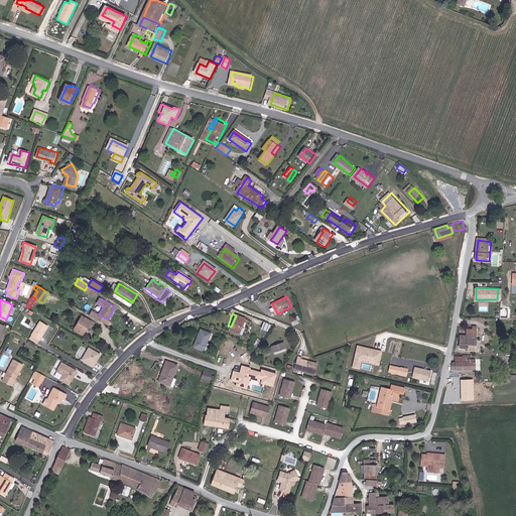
[(240,334),(245,318),(237,315),(232,331),(240,334)]
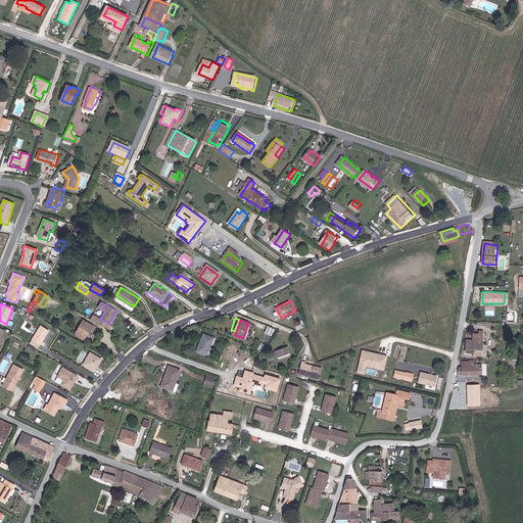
[(83,321),(76,334),(85,339),(92,326),(83,321)]
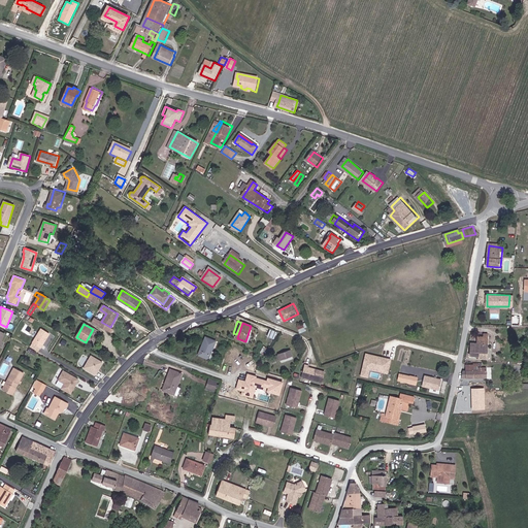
[(270,328),(267,336),(275,338),(277,331),(270,328)]
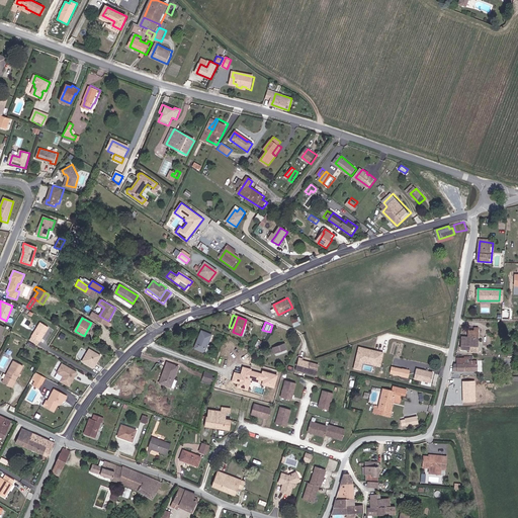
[(41,323),(33,337),(41,341),(50,327),(41,323)]
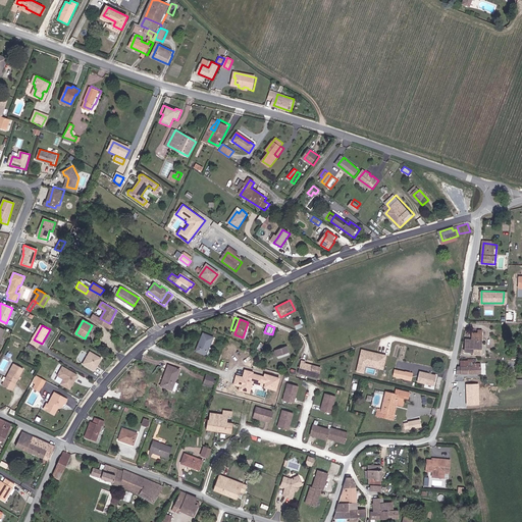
[(474,337),(483,338),(483,328),(480,328),(480,331),(474,331),(474,337)]
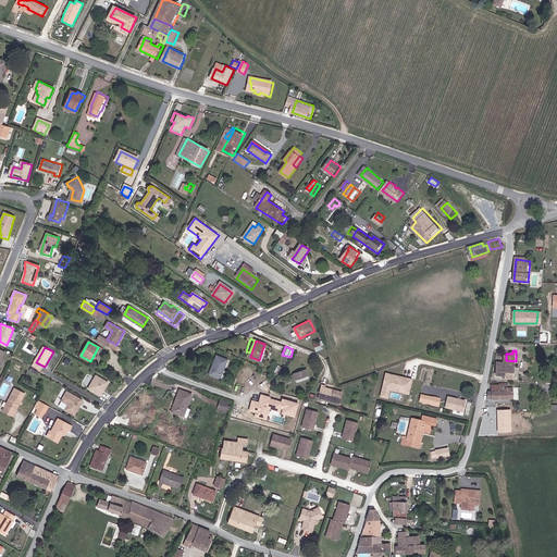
[(221,380),(229,361),(218,357),(210,375),(221,380)]
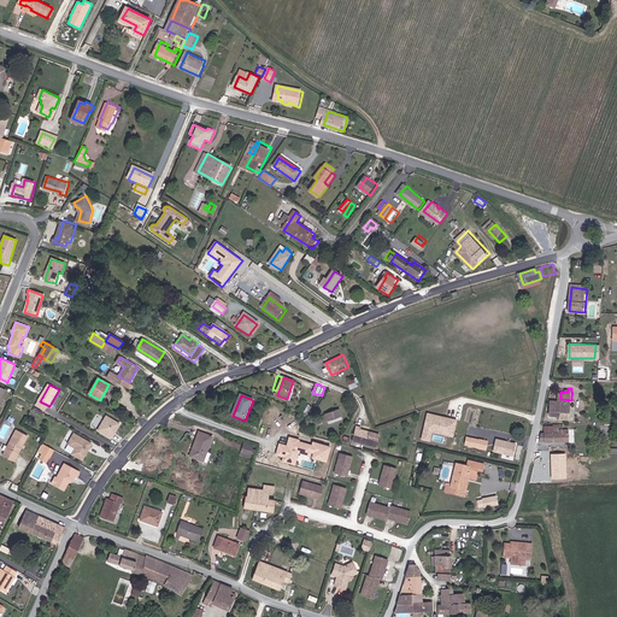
[(571,418),(571,400),(560,399),(560,400),(553,400),(552,415),(559,415),(559,418),(571,418)]
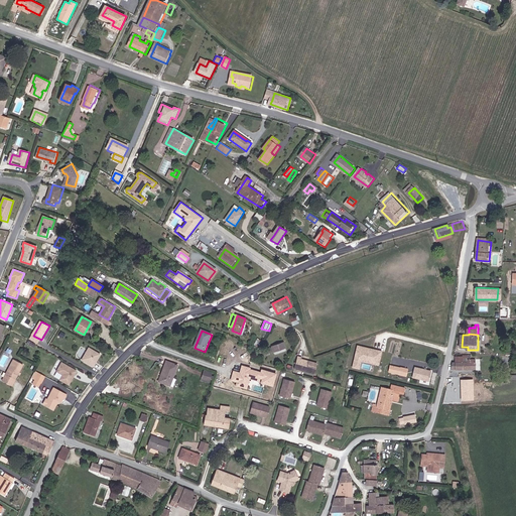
[(273,345),(275,351),(287,347),(284,341),(273,345)]
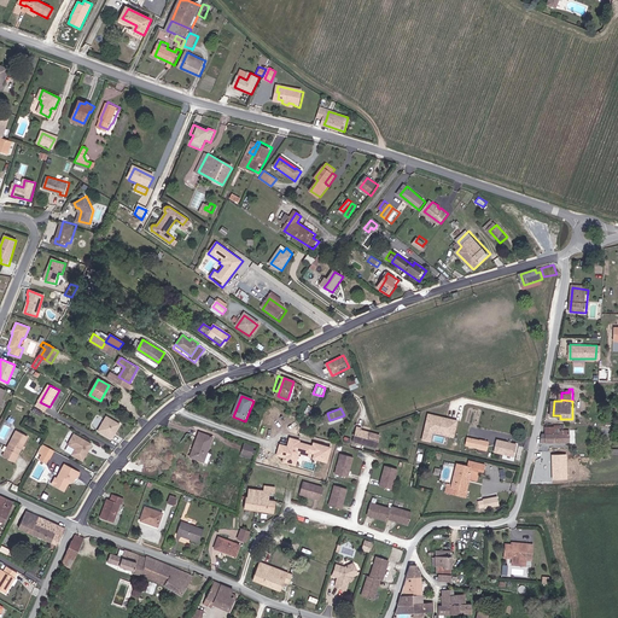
[(458,420),(427,413),(421,439),(431,442),(433,433),(453,438),(458,420)]
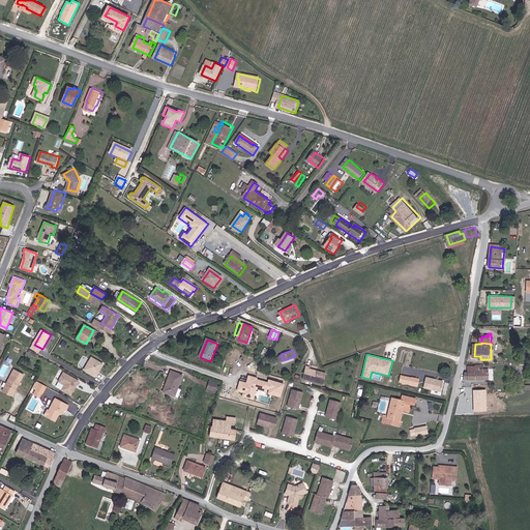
[(93,357),(86,370),(98,377),(100,373),(99,373),(105,363),(93,357)]
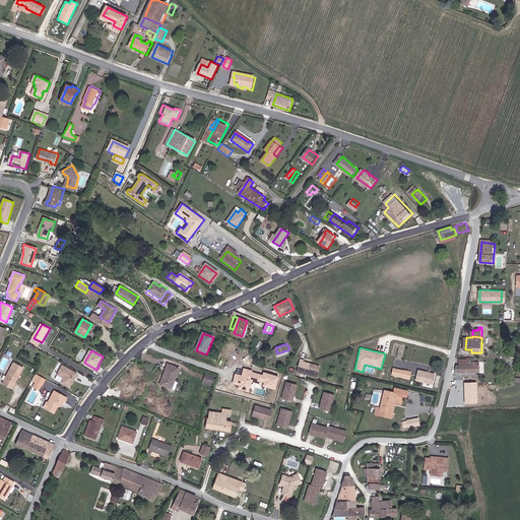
[(460,365),(458,365),(458,371),(482,371),(482,361),(473,361),(473,358),(467,358),(468,360),(460,360),(460,365)]
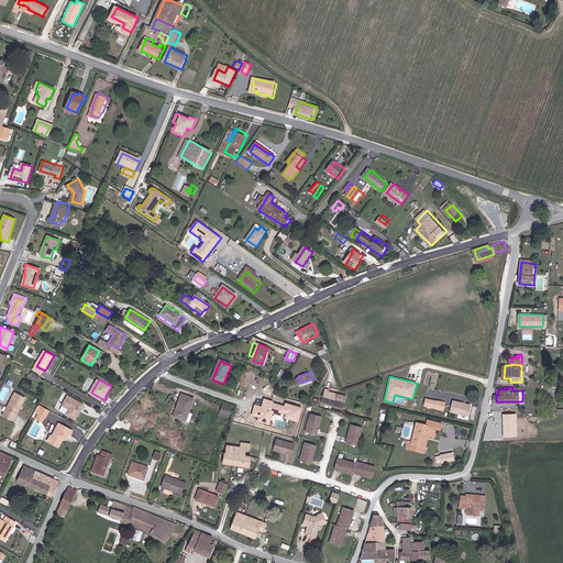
[(330,390),(326,389),(322,401),(344,408),(346,396),(330,392),(330,390)]
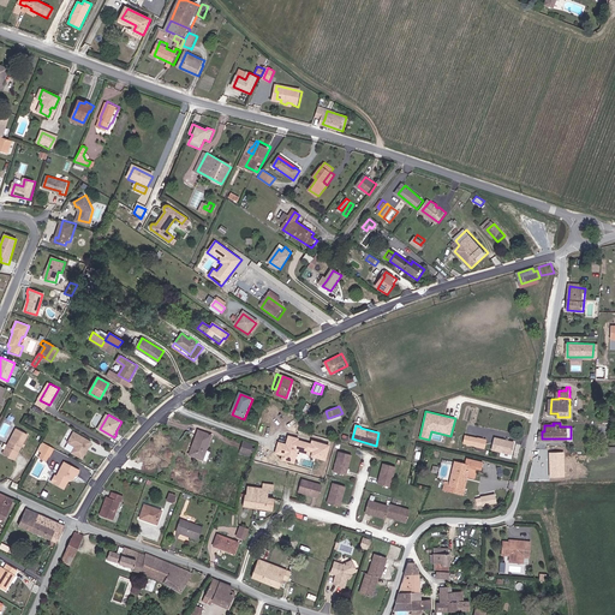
[(207,459),(215,434),(202,429),(193,454),(207,459)]
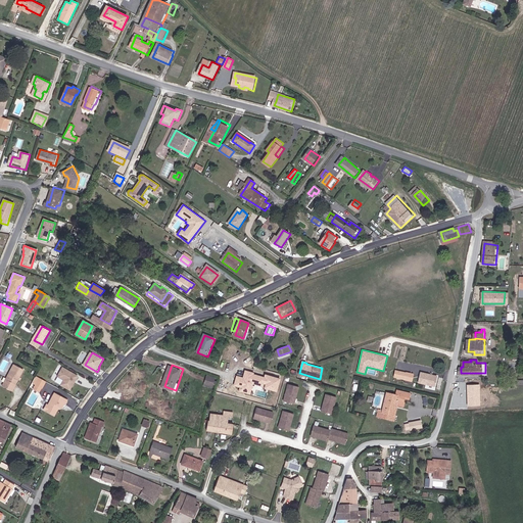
[(24,373),(14,368),(6,384),(10,385),(8,388),(15,392),(18,385),(18,384),(20,379),(21,377),(24,373)]
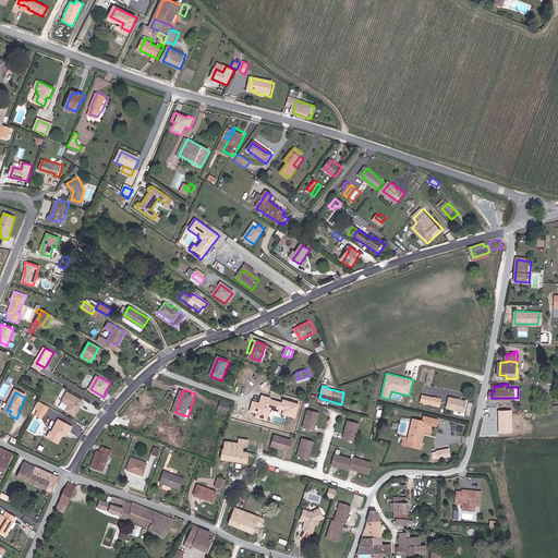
[(72,405),(70,409),(79,413),(85,401),(70,392),(65,402),(72,405)]
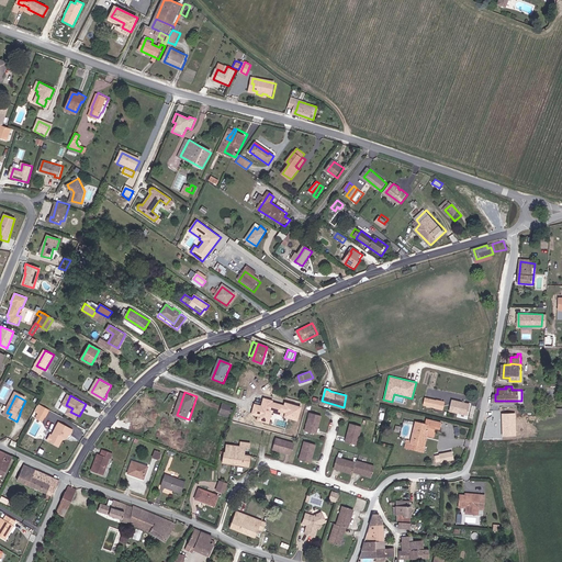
[(298,422),(302,407),(284,403),(284,405),(273,402),(273,401),(263,398),(261,405),(254,403),(250,415),(258,417),(257,420),(269,424),(271,414),(283,417),(283,418),(298,422)]
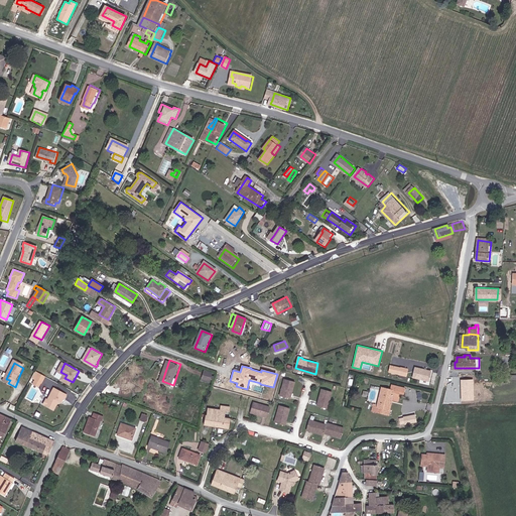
[(409,371),(392,368),(390,373),(407,377),(409,371)]
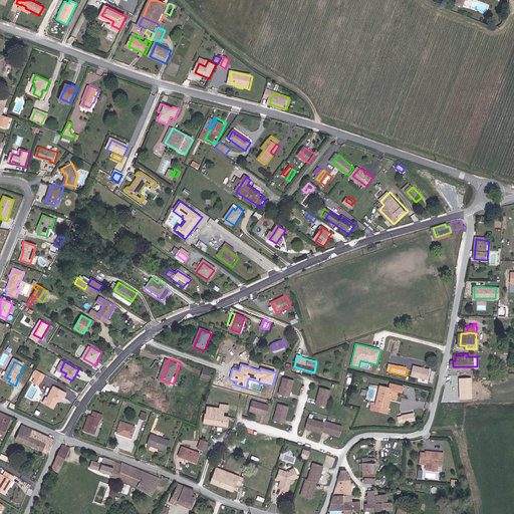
[(431,370),(414,366),(412,375),(429,379),(431,370)]
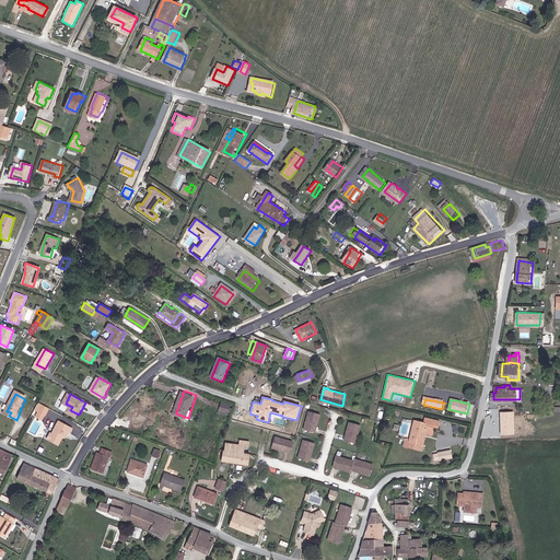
[(311,412),(305,430),(314,433),(317,422),(319,423),(322,416),(311,412)]
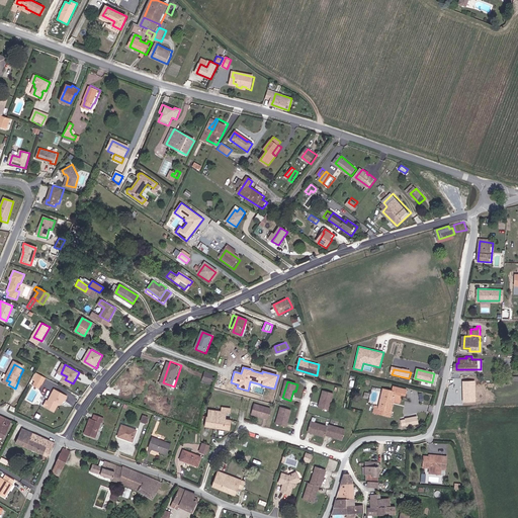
[(475,381),(462,381),(463,402),(476,402),(475,381)]
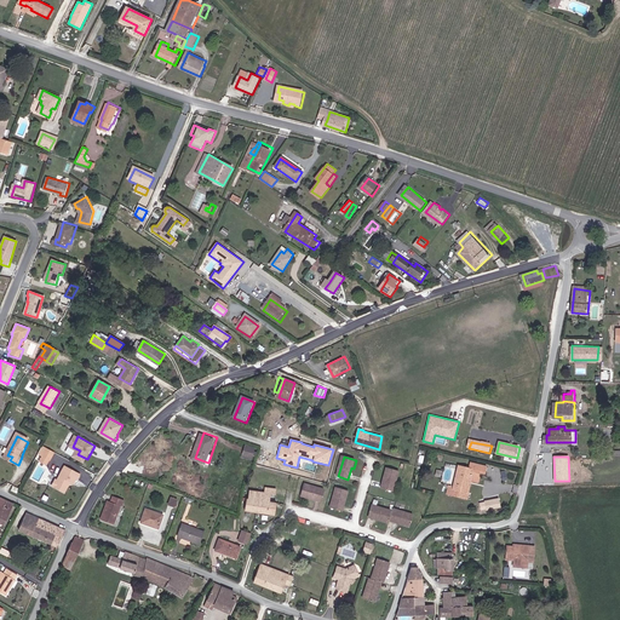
[(454,489),(451,488),(449,495),(469,500),(470,493),(469,492),(466,492),(470,475),(472,476),(478,477),(480,471),(486,472),(487,465),(471,461),(470,469),(459,466),(454,489)]
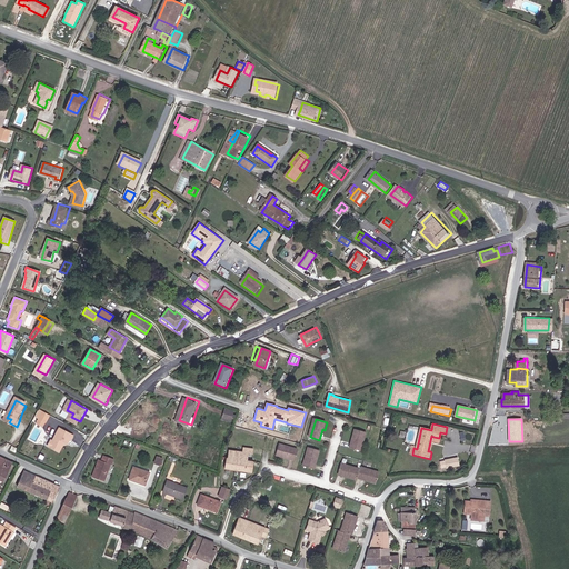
[(62,428),(58,438),(66,442),(67,441),(70,442),(71,443),(73,439),(75,439),(77,435),(62,428)]
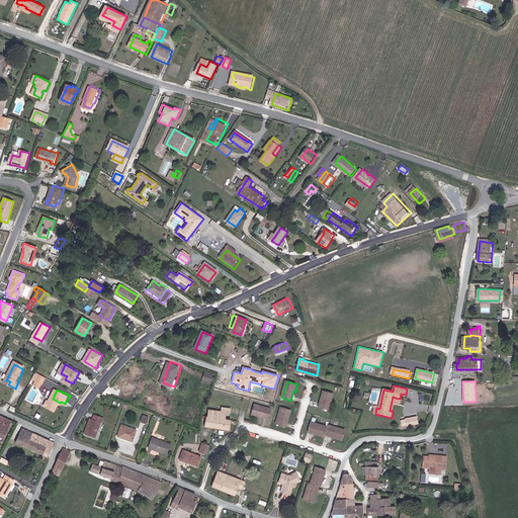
[(325,392),(323,400),(325,401),(322,410),(331,412),(335,395),(325,392)]
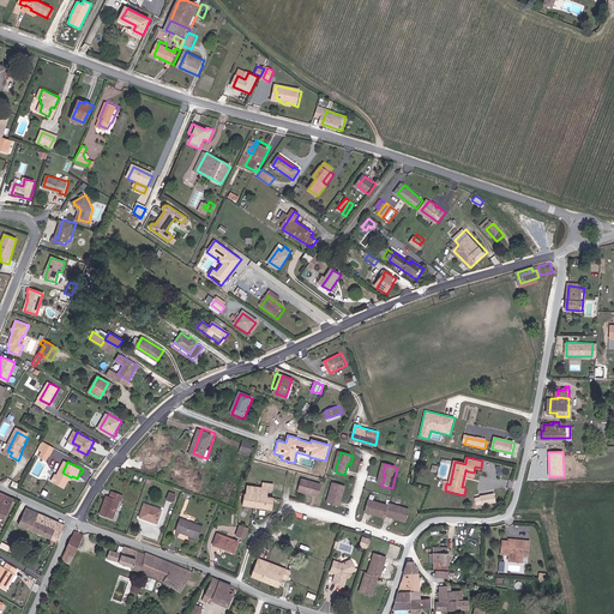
[(462,487),(464,487),(467,476),(474,477),(475,473),(474,473),(468,471),(465,470),(462,487)]
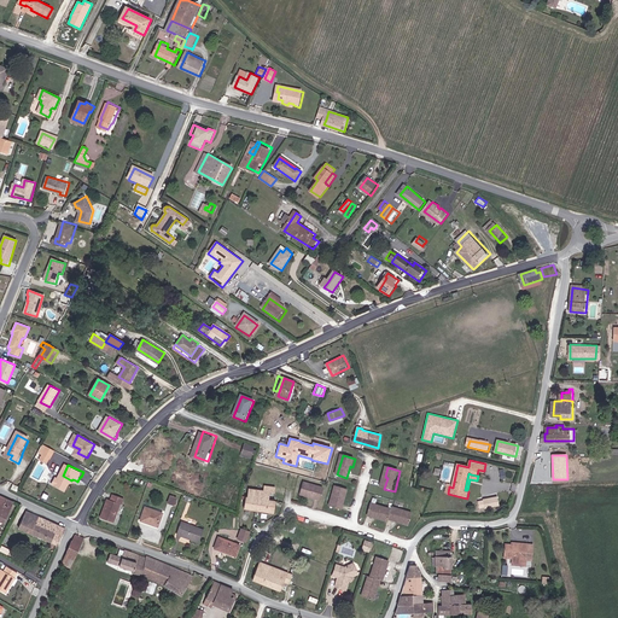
[(68,490),(73,482),(71,481),(63,476),(60,479),(62,479),(59,485),(68,490)]
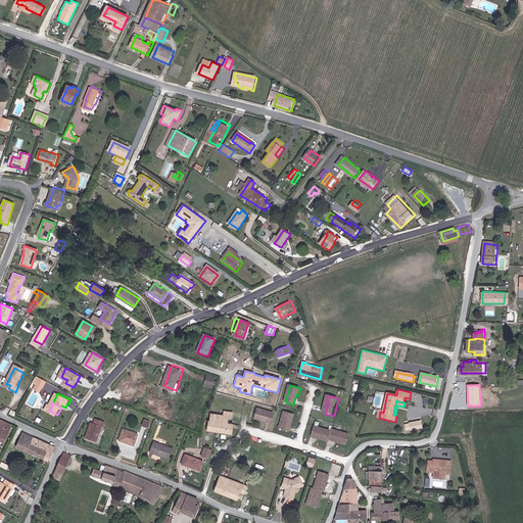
[(258,408),(255,418),(264,420),(264,418),(273,421),(275,413),(258,408)]
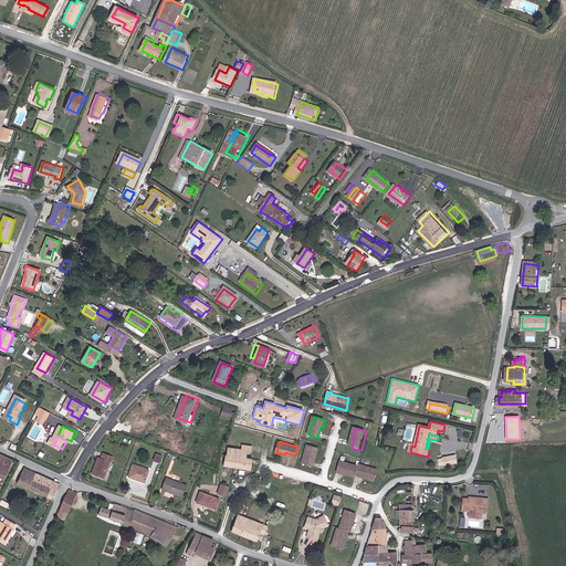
[(230,453),(228,452),(226,464),(251,470),(253,459),(248,458),(249,450),(255,451),(257,447),(247,444),(245,449),(232,446),(230,453)]
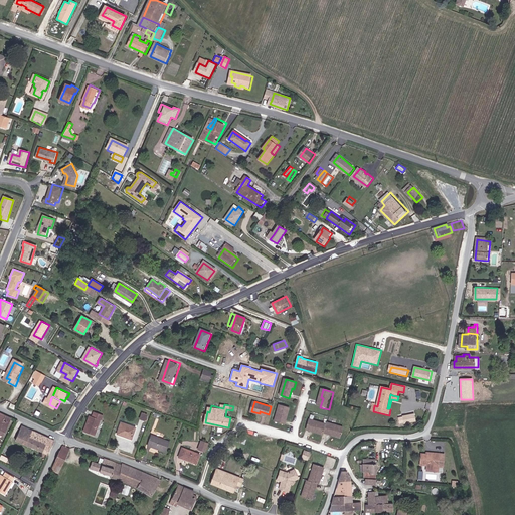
[(281,405),(276,421),(284,424),(287,415),(288,415),(291,408),(281,405)]
